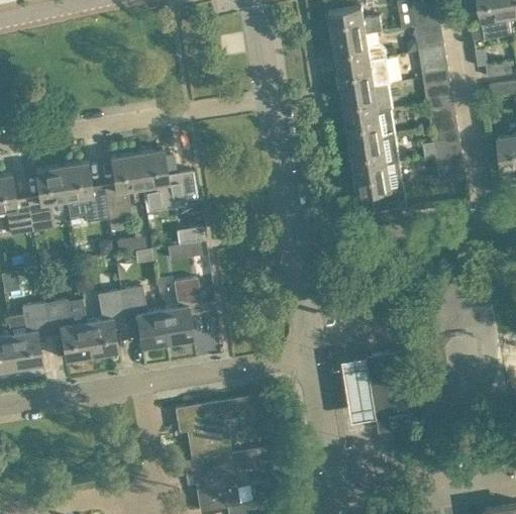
[(409,0),(414,26),(427,23),(423,0),(409,0)]
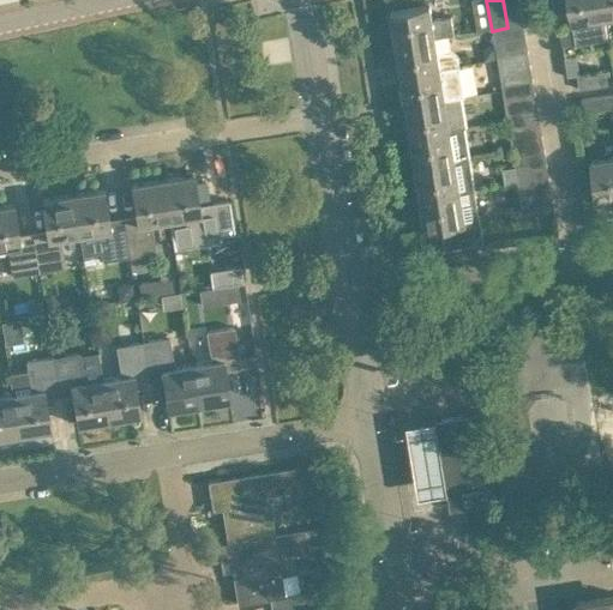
[(503,0),(508,28),(523,25),(518,0),(503,0)]
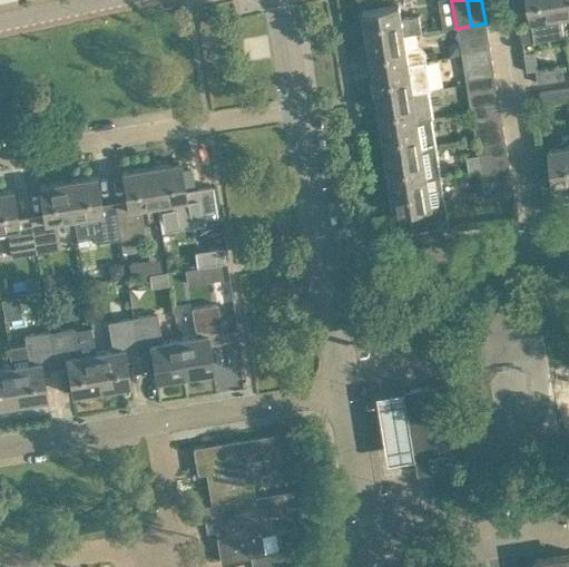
[(557,0),(527,0),(529,8),(531,21),(530,21),(533,44),(563,39),(560,19),(560,18),(557,0)]
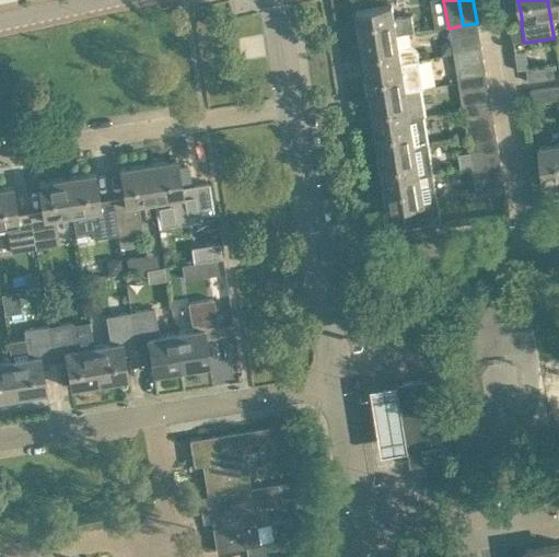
[(558,0),(547,0),(550,18),(558,16),(558,0)]
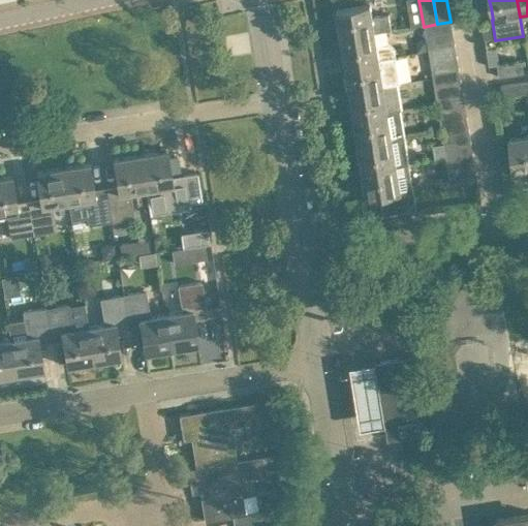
[(371,18),(370,7),(336,12),(340,39),(374,34),(391,31),(387,16),(371,18)]
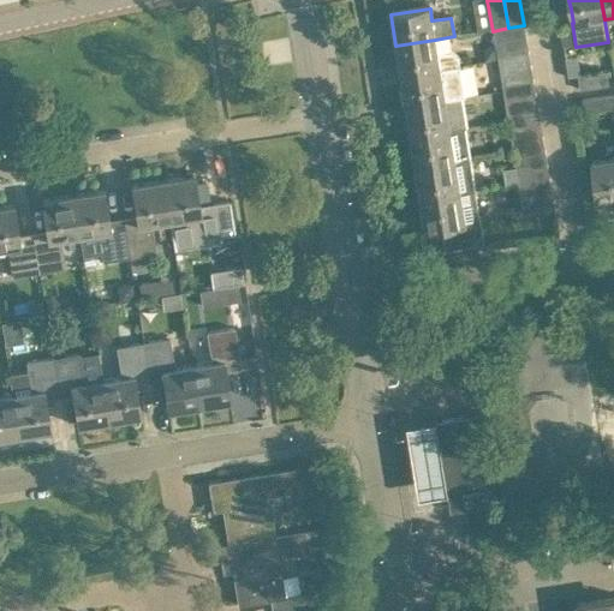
[(495,45),(526,40),(524,25),(508,28),(493,31),(495,45)]
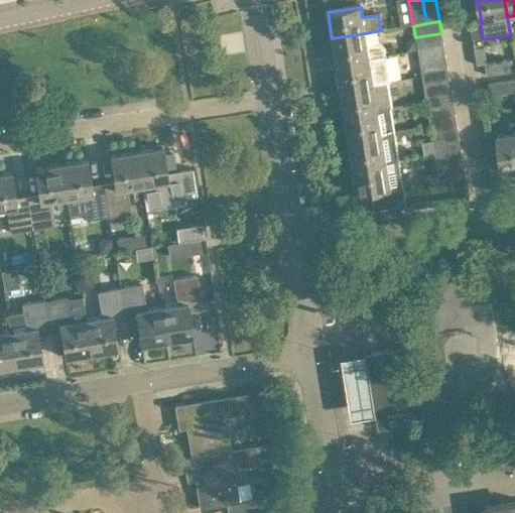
[(367,45),(365,33),(332,38),(336,65),(369,59),(385,56),(383,48),(378,44),(367,45)]
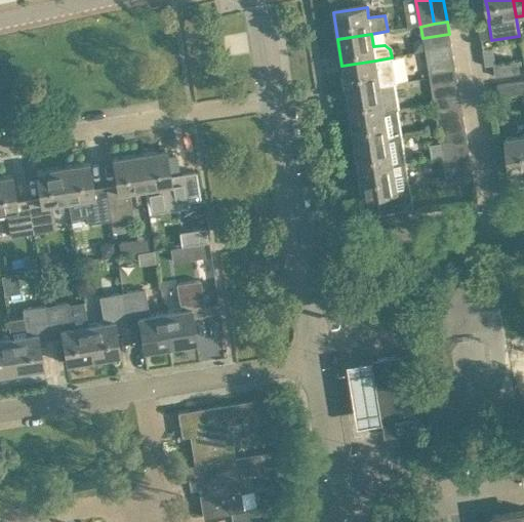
[(425,50),(451,46),(449,34),(422,38),(425,50)]
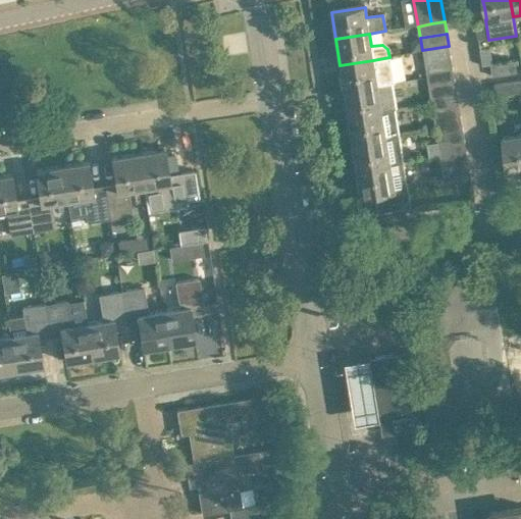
[(420,41),(409,43),(411,53),(422,51),(420,41)]
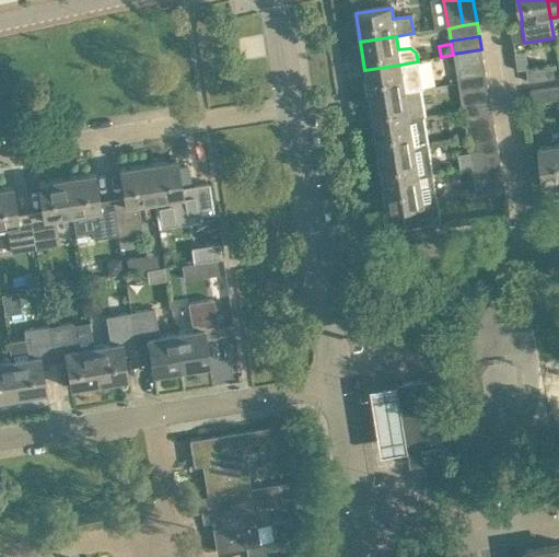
[(455,67),(484,62),(481,49),(453,54),(455,67)]
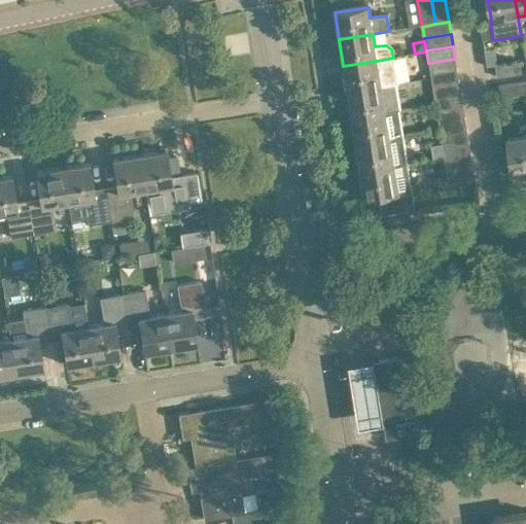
[(348,93),(397,84),(393,58),(377,61),(343,66),(348,93)]
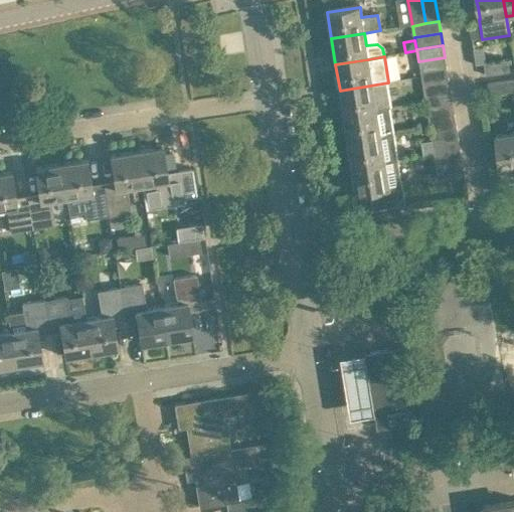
[(420,73),(447,69),(445,57),(418,61),(420,73)]
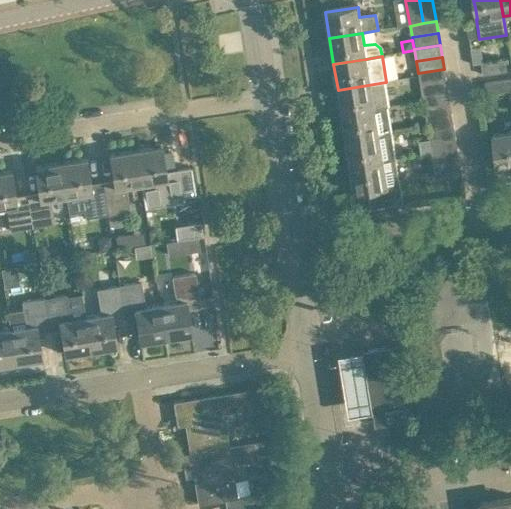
[(482,77),(509,72),(507,60),(481,65),(482,77)]
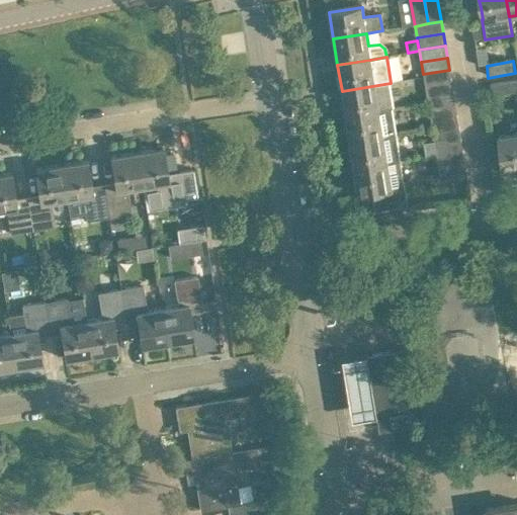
[(425,86),(451,81),(449,70),(423,74),(425,86)]
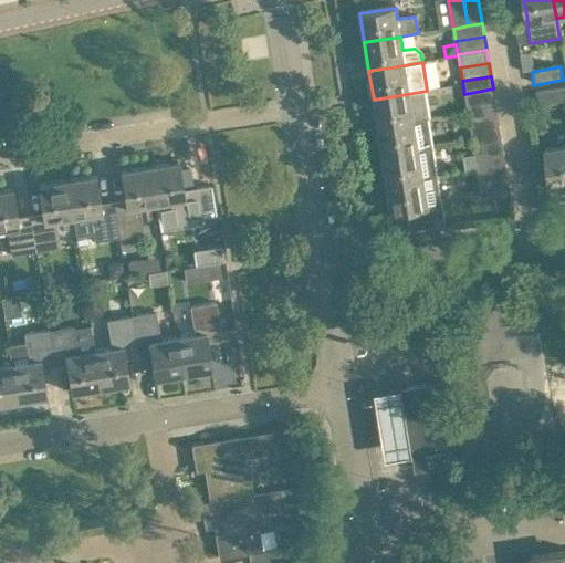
[(467,107),(494,102),(493,89),(464,94),(467,107)]
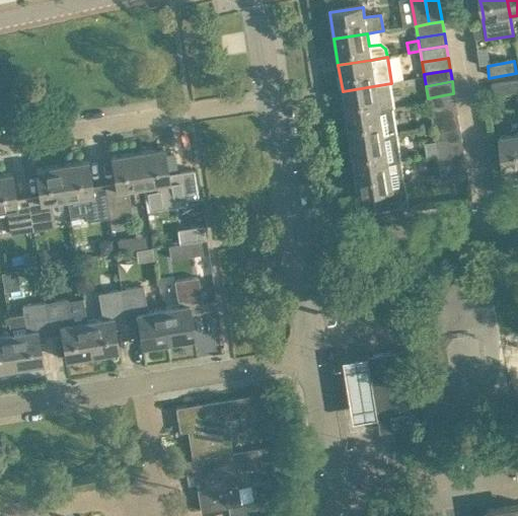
[(493,97),(517,93),(517,86),(517,81),(491,85),(493,97)]
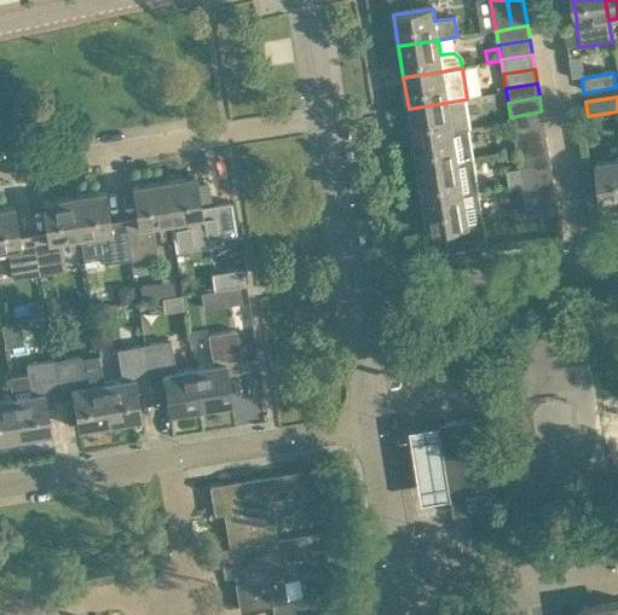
[(467,99),(409,109),(414,139),(467,131),(462,100),(467,100),(467,99)]
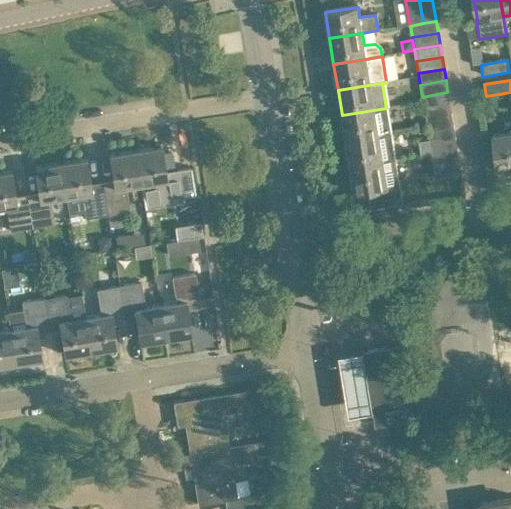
[(424,108),(449,104),(447,92),(422,97),(424,108)]
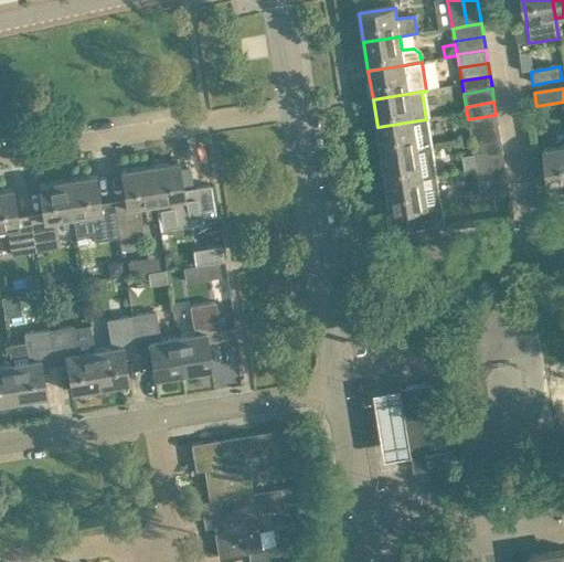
[(470,133),(498,128),(496,115),(468,119),(470,133)]
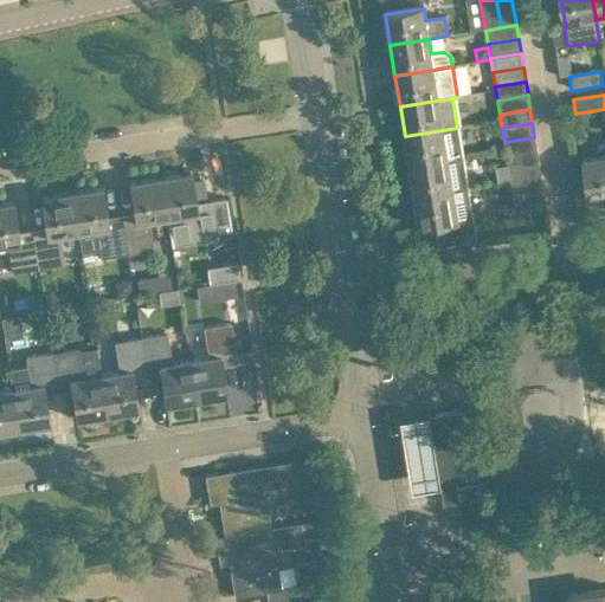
[(410,167),(463,159),(457,128),(405,136),(410,167)]
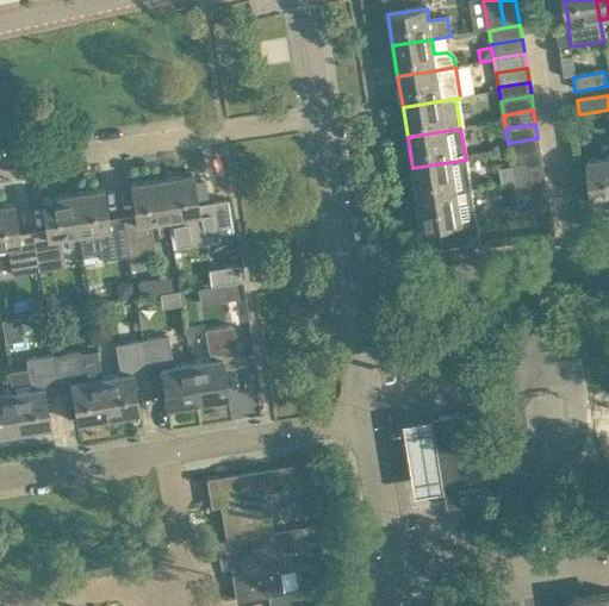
[(510,157),(540,152),(538,138),(508,143),(510,157)]
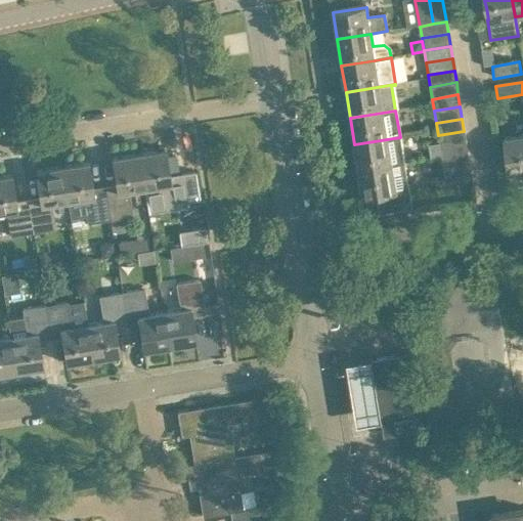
[(440,147),(466,143),(464,131),(438,135),(440,147)]
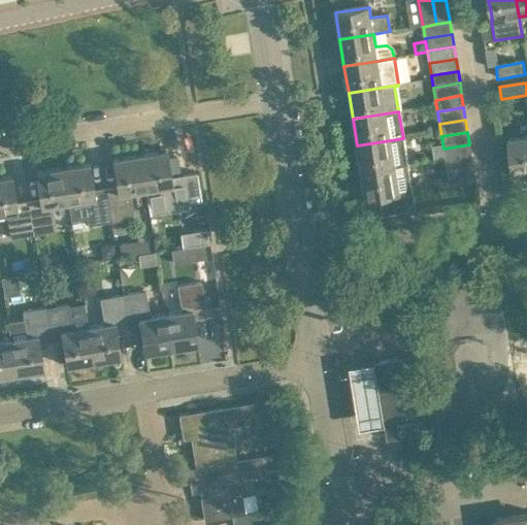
[(514,174),(526,171),(526,137),(507,140),(514,174)]
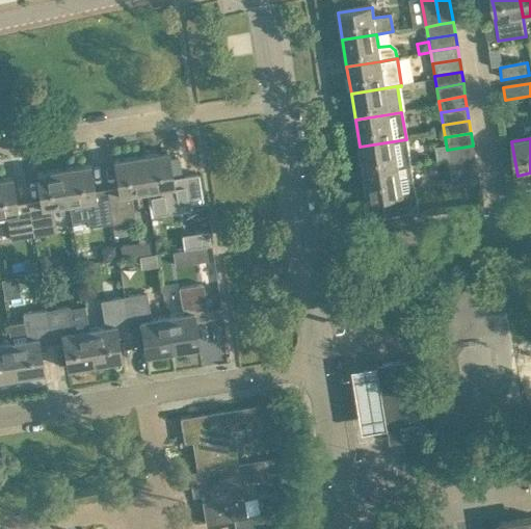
[(364,174),(410,165),(406,139),(360,147),(364,174)]
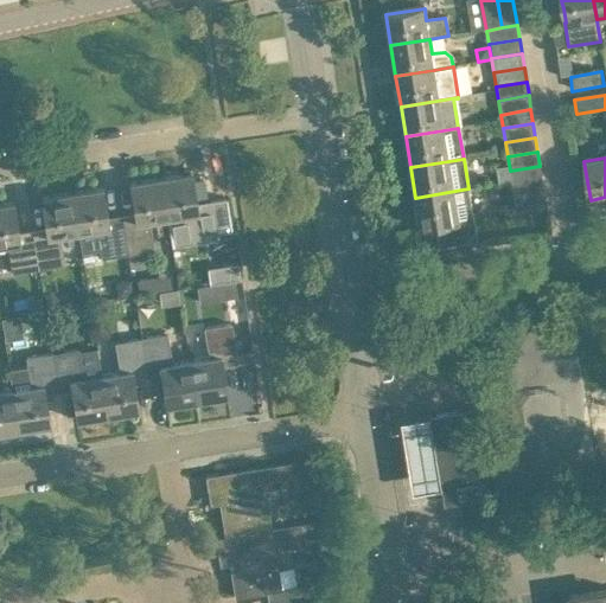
[(512,185),(542,180),(540,166),(510,171),(512,185)]
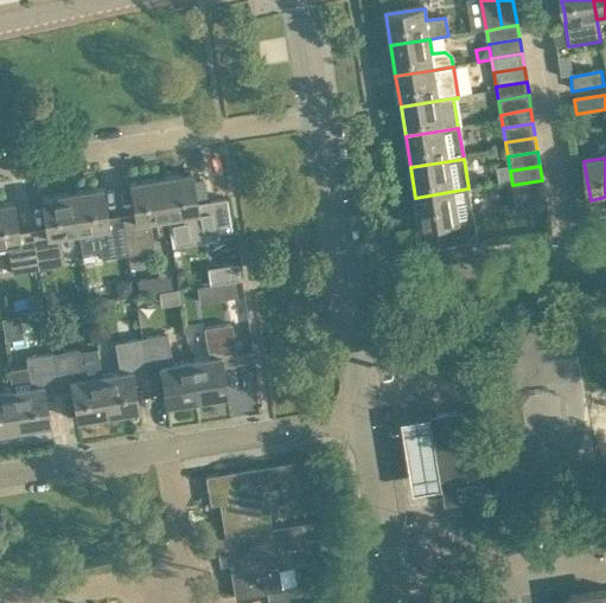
[(191,174),(160,180),(166,219),(171,249),(189,245),(202,243),(216,241),(216,235),(214,225),(229,223),(225,199),(224,200),(209,203),(210,210),(197,212),(195,203),(191,174)]
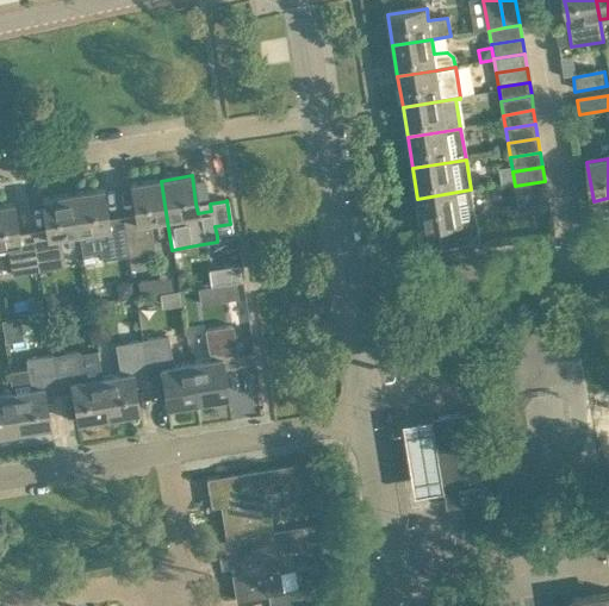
[(136,223),(122,225),(128,258),(151,254),(147,224),(167,220),(161,181),(130,186),(136,223)]
